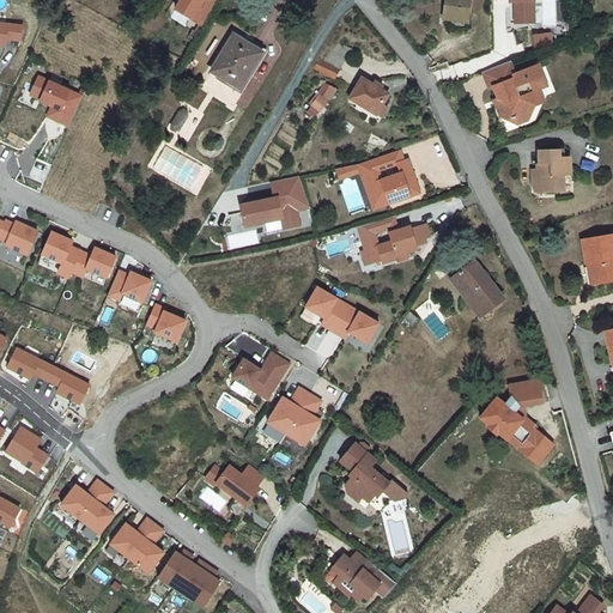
[(181,0),(176,8),(204,25),(218,0),(181,0)]
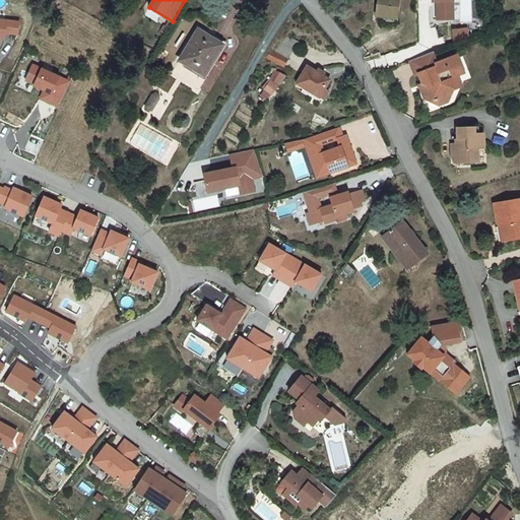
[(395,17),(396,0),(380,0),(379,16),(395,17)]
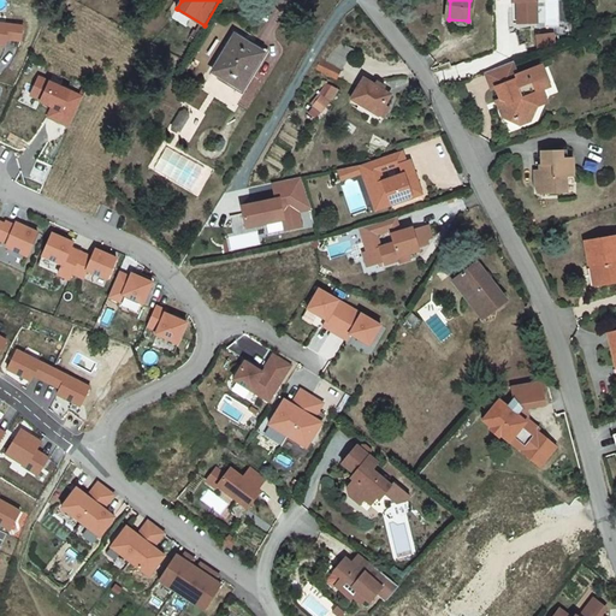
[(484,0),(485,21),(503,19),(508,19),(508,29),(509,41),(528,41),(528,12),(539,12),(538,0),(484,0)]
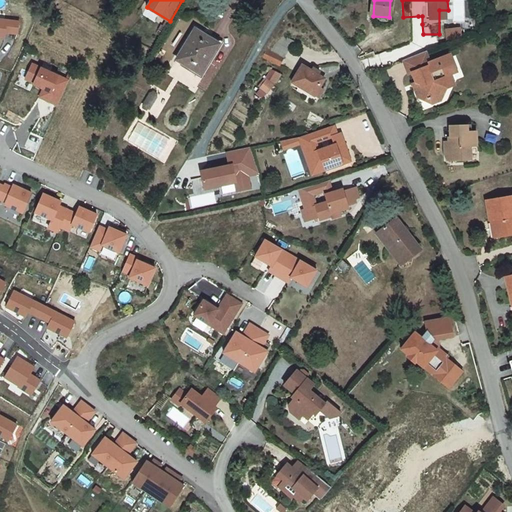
[(19,22),(0,19),(0,37),(5,39),(6,33),(17,35),(19,22)]
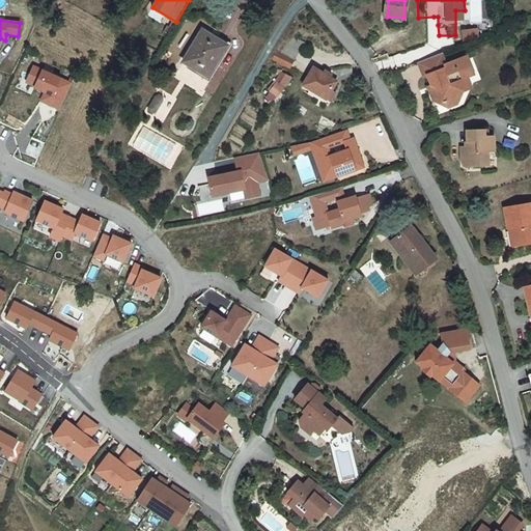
[(459,32),(463,43),(479,37),(476,27),(459,32)]
